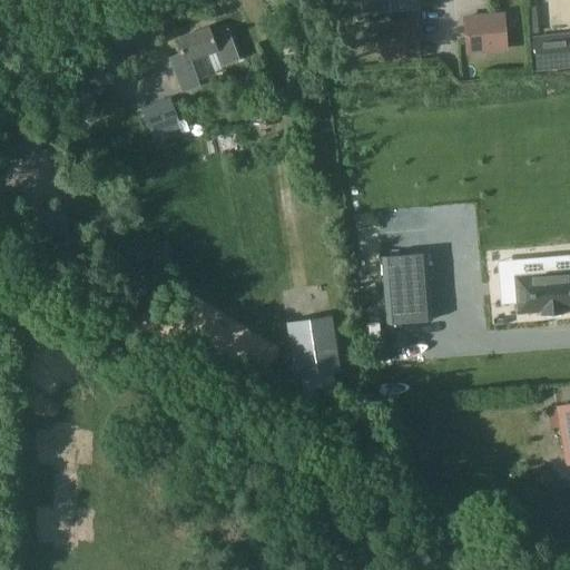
[(390,13),(387,0),(364,0),(360,0),(361,16),(390,13)]
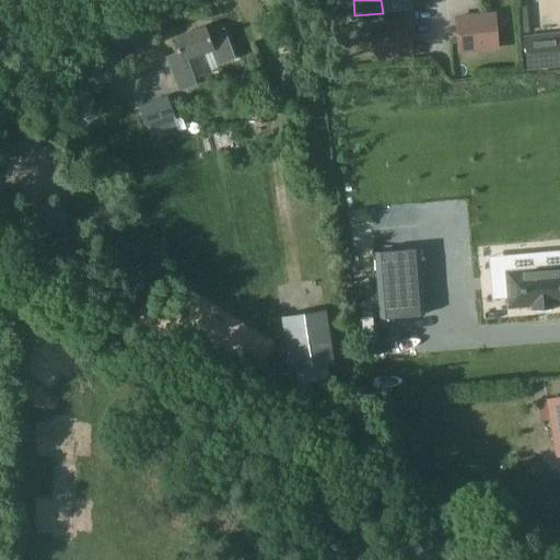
[(410,0),(381,0),(383,13),(411,11),(410,0)]
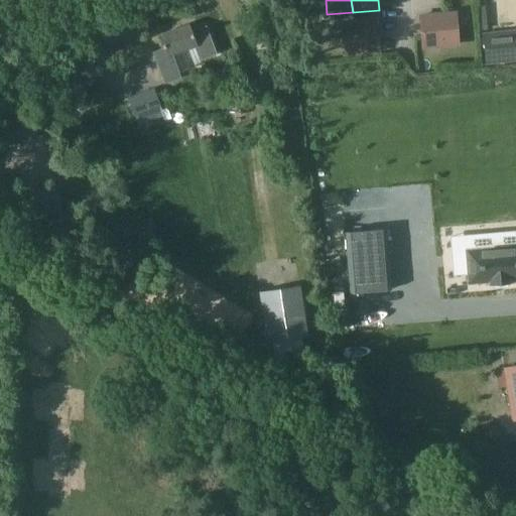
[(452,21),(450,10),(419,12),(421,36),(429,35),(429,46),(462,44),(460,20),(452,21)]
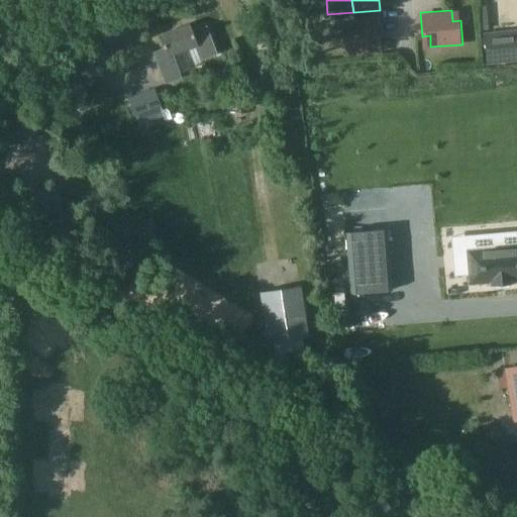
[(349,34),(342,34),(343,59),(372,57),(372,47),(377,47),(375,21),(349,22),(349,34)]
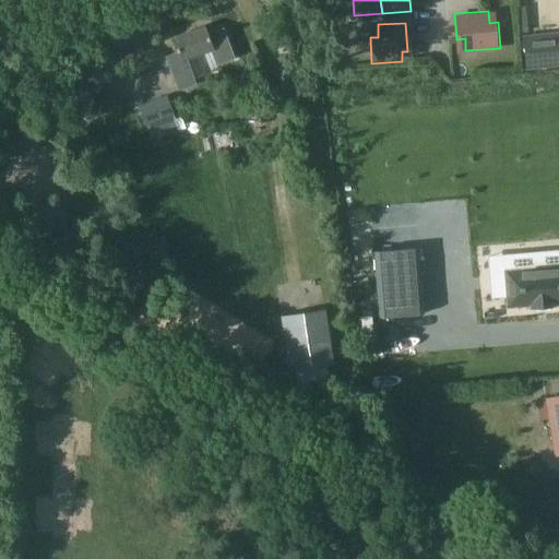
[(170,40),(176,54),(165,58),(174,83),(192,76),(186,59),(209,50),(215,67),(234,60),(222,28),(207,34),(205,27),(170,40)]
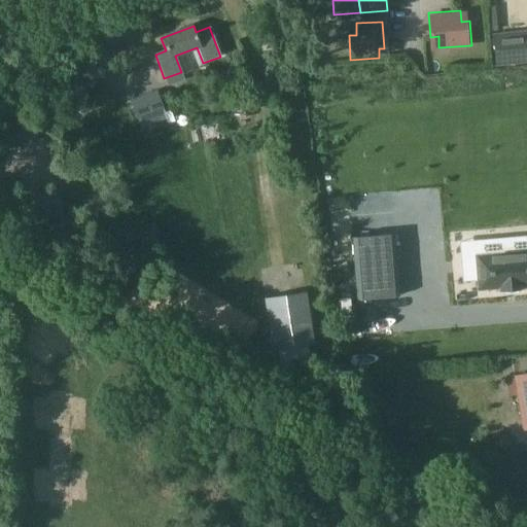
[(495,35),(493,35),(495,63),(496,65),(526,62),(526,32),(495,36),(495,35)]
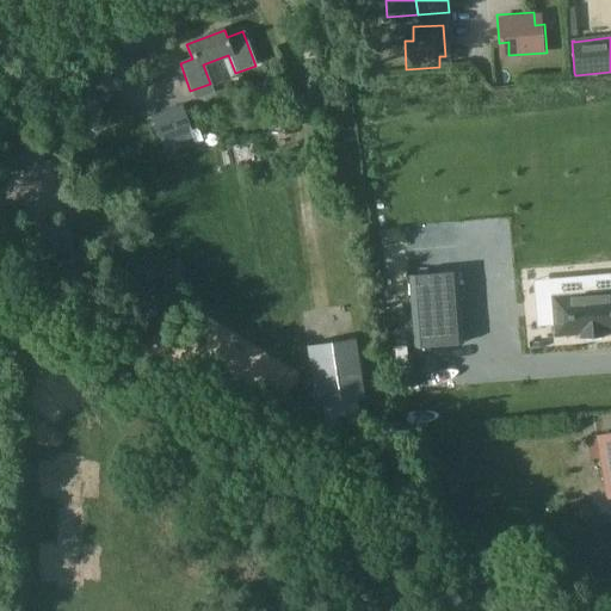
[(571,79),(571,92),(606,91),(606,78),(571,79)]
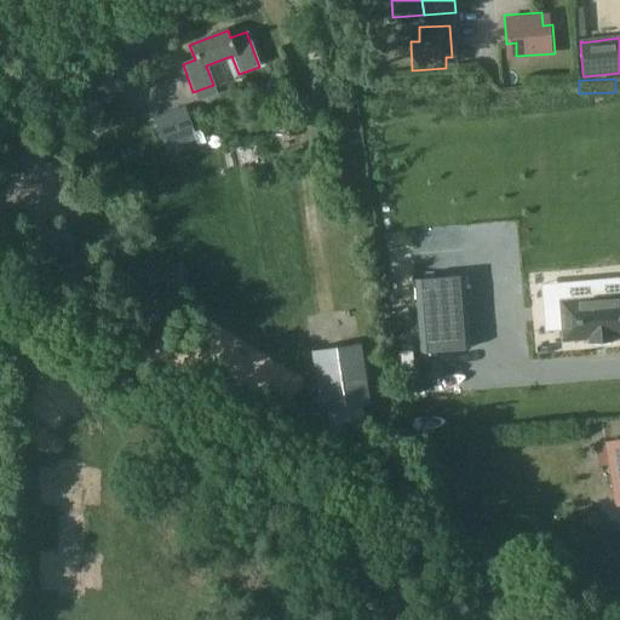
[(190,126),(182,107),(155,118),(162,137),(190,126)]
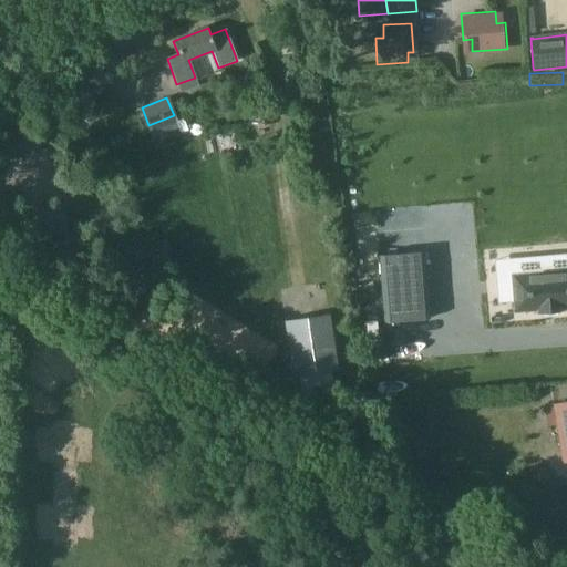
[(0,132),(0,151),(1,160),(40,153),(35,126),(0,132)]
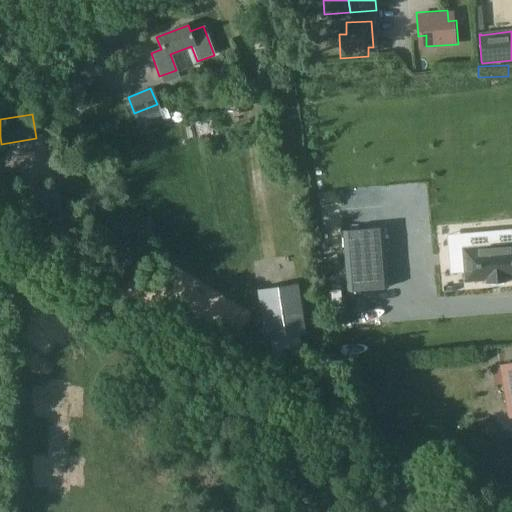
[(383,179),(381,166),(368,168),(370,181),(383,179)]
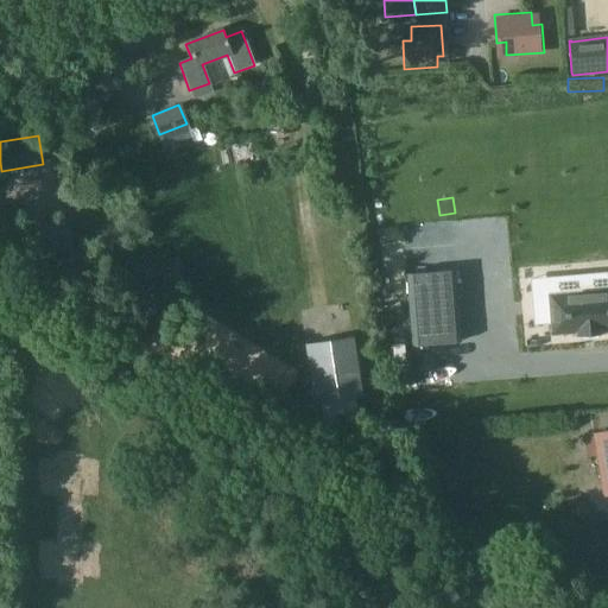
[(65,219),(52,220),(29,222),(30,236),(31,253),(36,252),(59,248),(69,247),(65,219)]
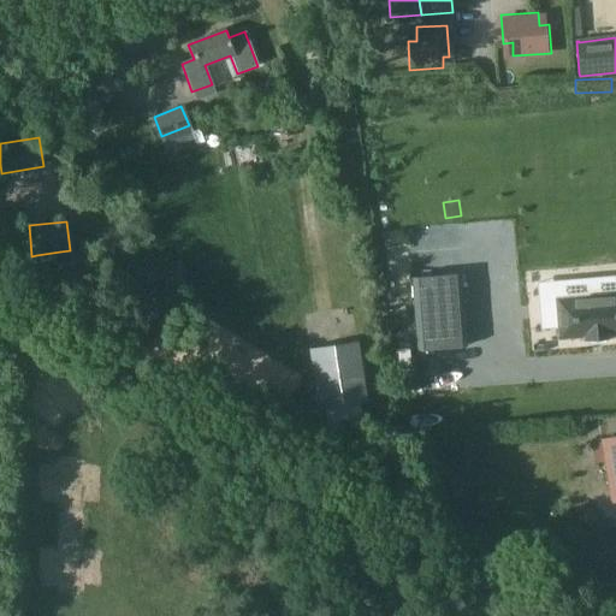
[(508,266),(509,302),(564,298),(562,264),(508,266)]
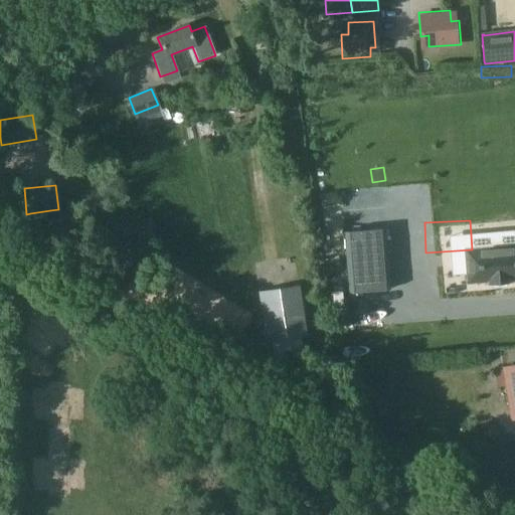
[(385,290),(380,229),(341,232),(345,293),(385,290)]
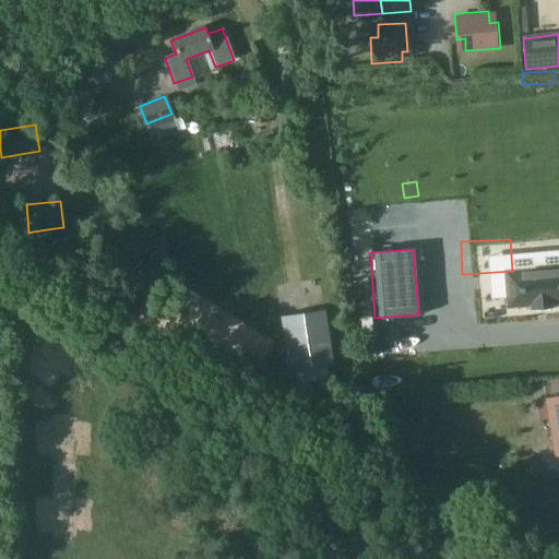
[(550,307),(550,304),(558,302),(558,268),(504,272),(507,307),(530,305),(530,308),(550,307)]
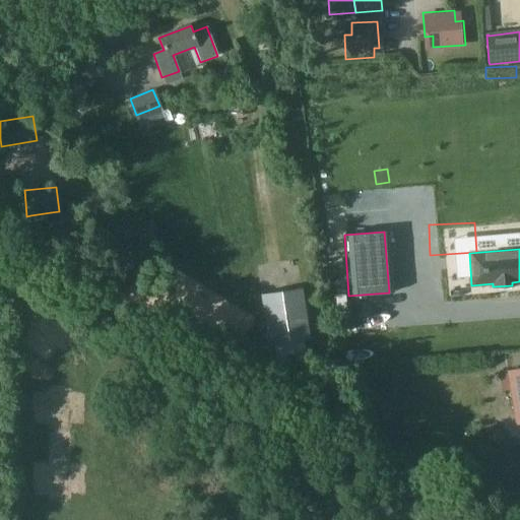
[(268,347),(310,341),(301,287),(259,294),(268,347)]
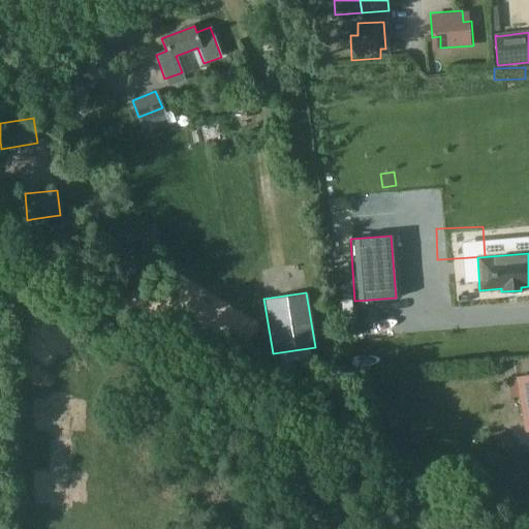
[(528,375),(515,378),(516,379),(516,380),(518,398),(524,433),(528,432),(528,375)]
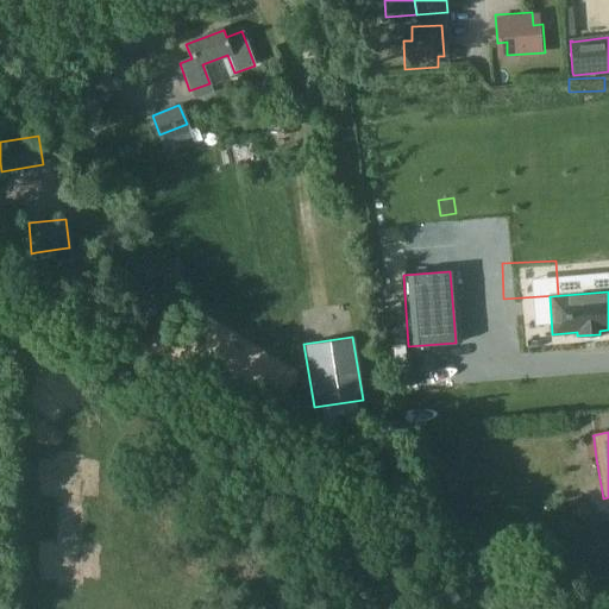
[(594,438),(584,440),(586,460),(596,458),(594,438)]
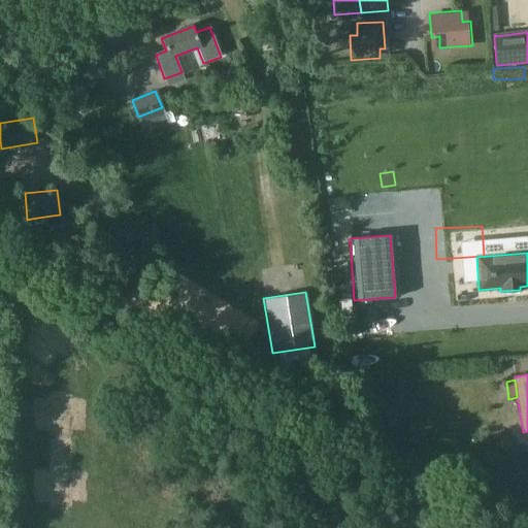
[(38,402),(25,403),(26,429),(39,429),(39,435),(56,434),(56,428),(70,427),(68,401),(55,401),(55,395),(38,396),(38,402)]
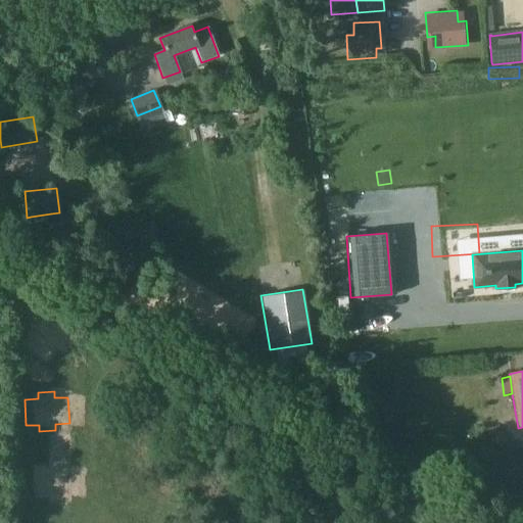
[(41,470),(27,470),(29,496),(42,495),(42,502),(58,502),(58,494),(72,494),(70,468),(57,469),(56,463),(40,464),(41,470)]
